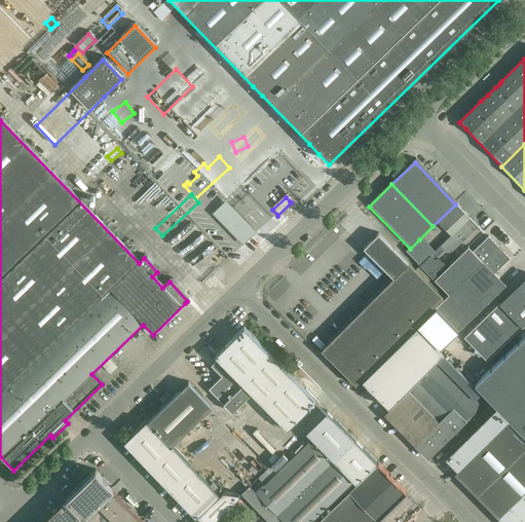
[(463,216),(454,206),(437,223),(446,233),(463,216)]
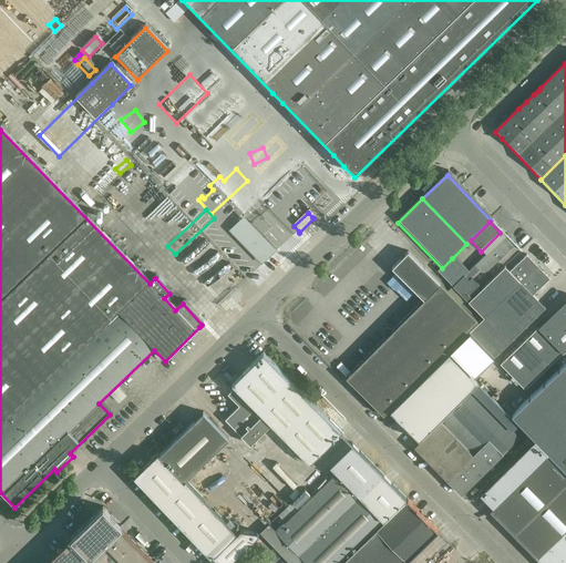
[(243,225),(235,232),(264,260),(270,254),(243,225)]
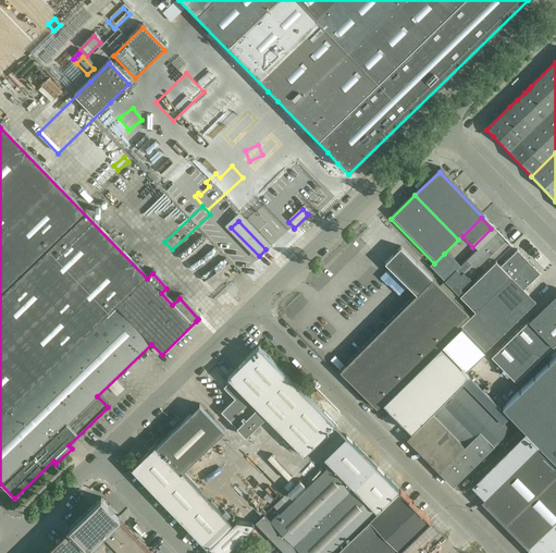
[(459,299),(472,286),(462,275),(469,269),(471,271),(479,269),(506,244),(496,234),(459,270),(444,284),(459,300),(459,299)]
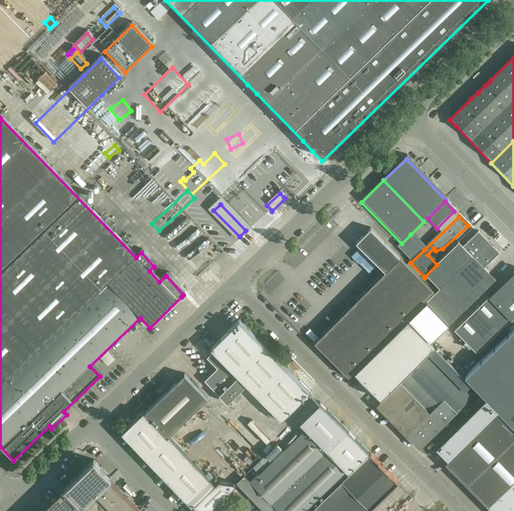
[(313,346),(318,351),(347,380),(433,295),(368,230),(355,244),(384,275),(313,346)]
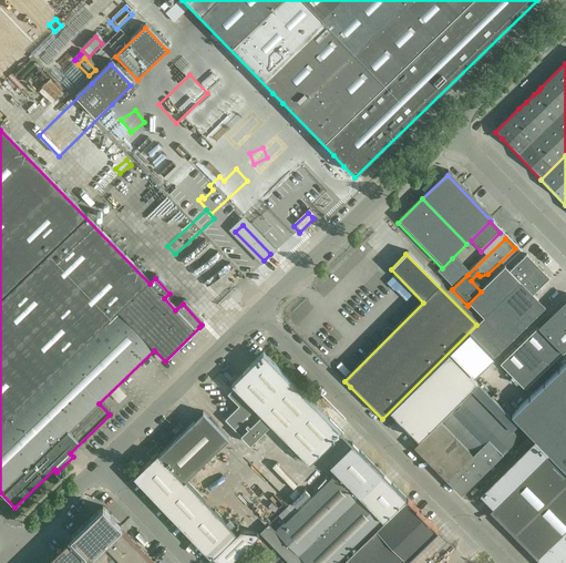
[(442,268),(436,274),(452,289),(467,275),(452,258),(442,268)]
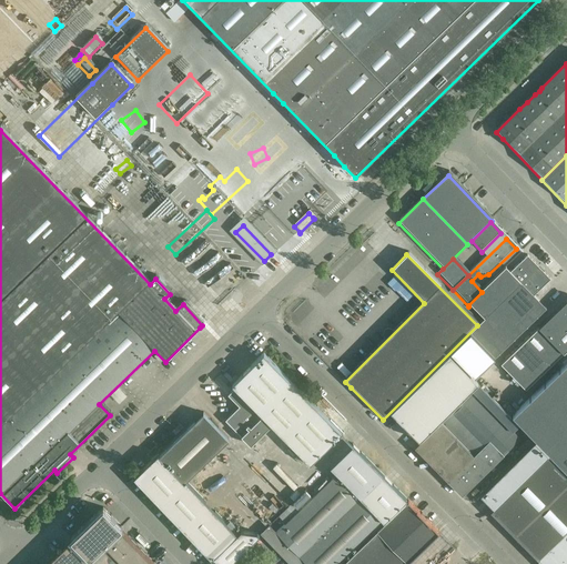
[(468,306),(483,322),(484,322),(478,326),(469,336),(494,362),(545,312),(533,300),(538,294),(544,300),(555,288),(549,283),(526,259),(509,275),(505,271),(483,292),(482,292),(468,305),(468,306)]
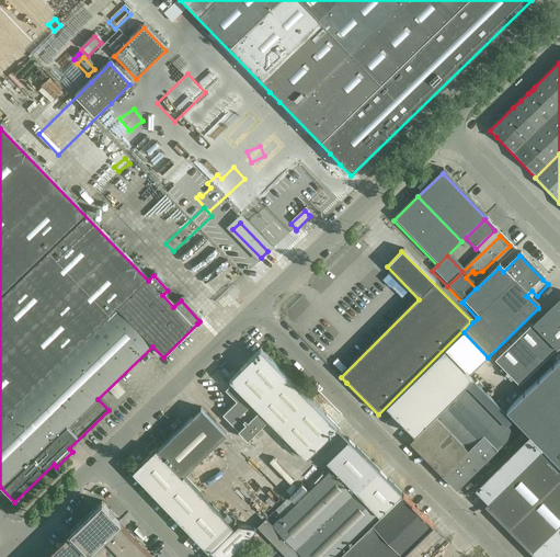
[(518,388),(559,348),(559,299),(493,363),(518,388)]
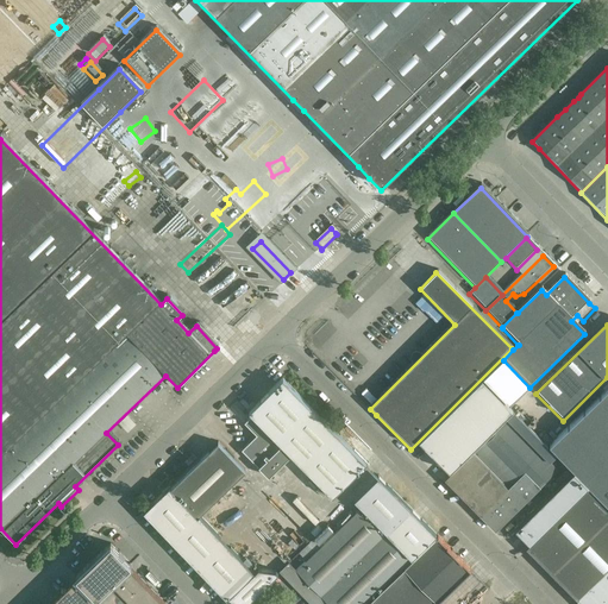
[(242,454),(259,472),(268,480),(289,459),(331,501),(365,467),(282,383),(248,416),(251,420),(244,427),(256,439),(242,454)]
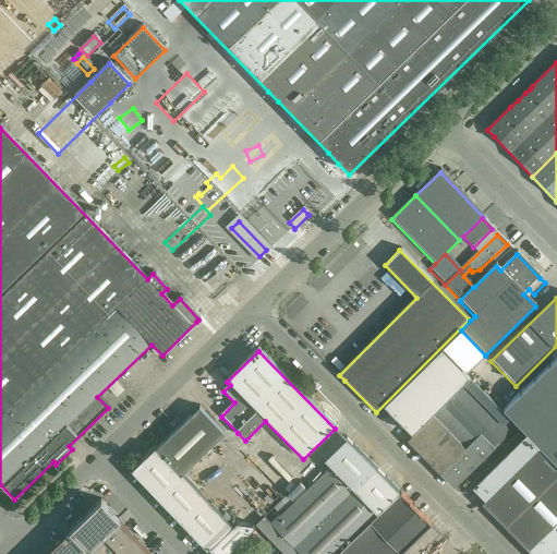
[(411,435),(468,380),(440,351),(384,407),(411,435)]
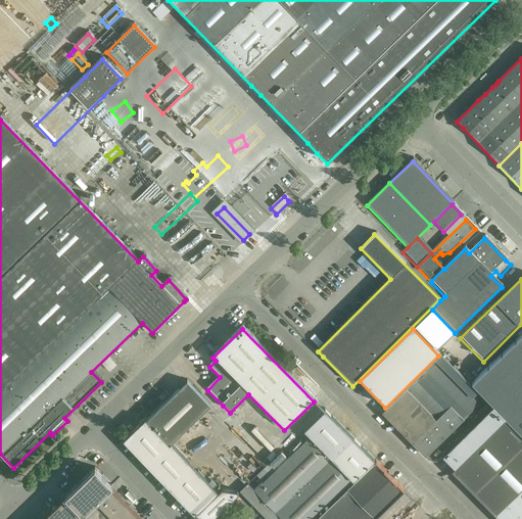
[(521,395),(521,336),(471,385),(501,417),(521,395)]
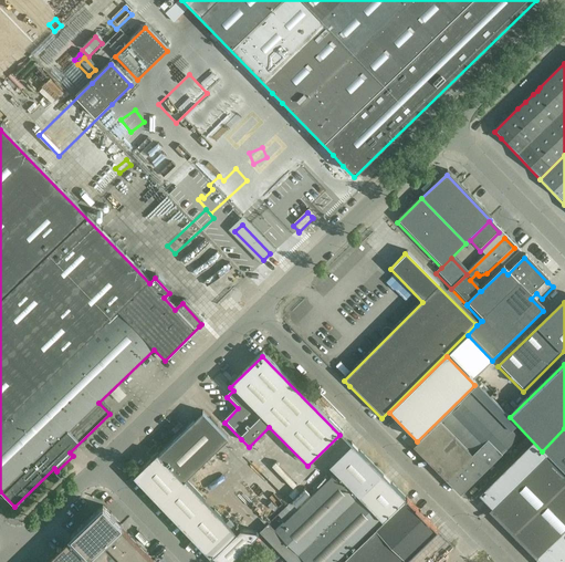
[(508,418),(502,412),(474,385),(469,392),(470,394),(510,434),(516,427),(508,418)]
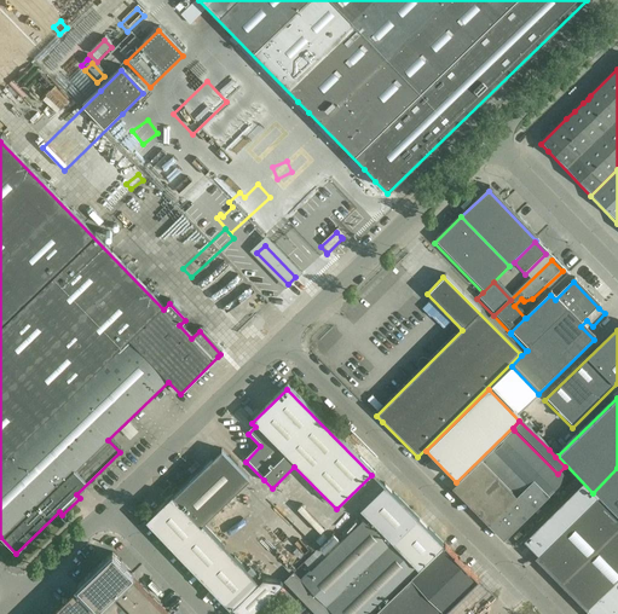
[(502,543),(565,481),(514,430),(480,464),(479,464),(451,491),(502,543)]
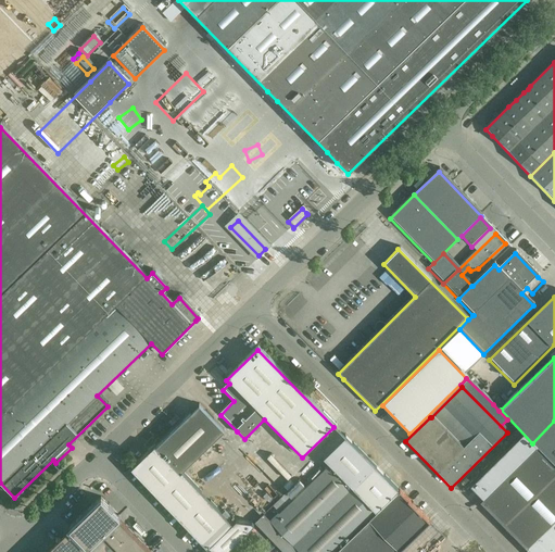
[(499,411),(503,406),(497,401),(493,404),(499,411)]
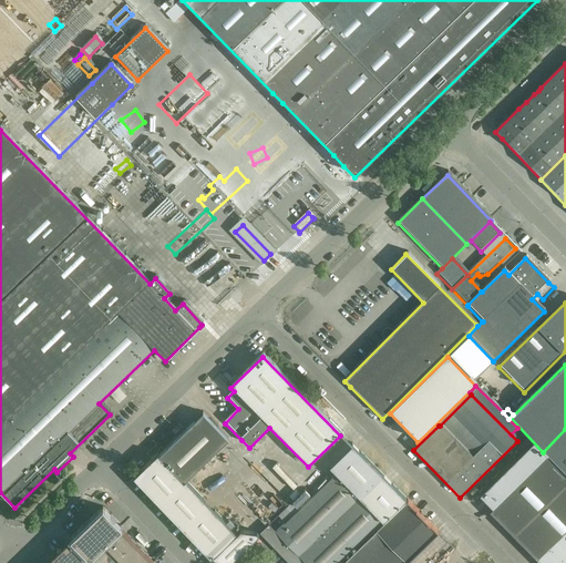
[(234,540),(182,485),(227,442),(202,416),(134,481),(212,561),(213,562),(232,562),(258,538),(255,535),(239,533),(234,540)]
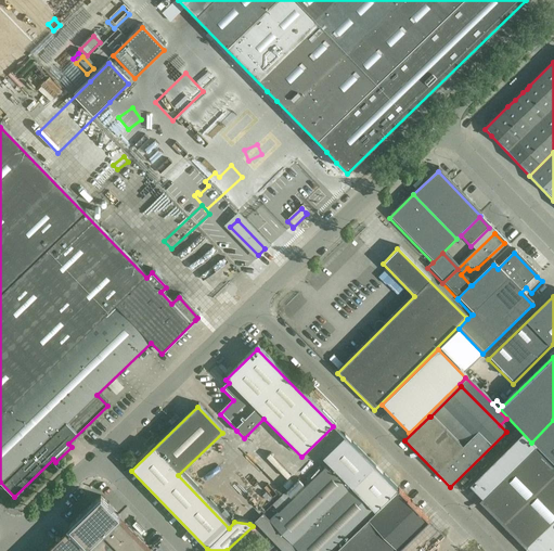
[(553,420),(531,443),(553,465),(553,420)]
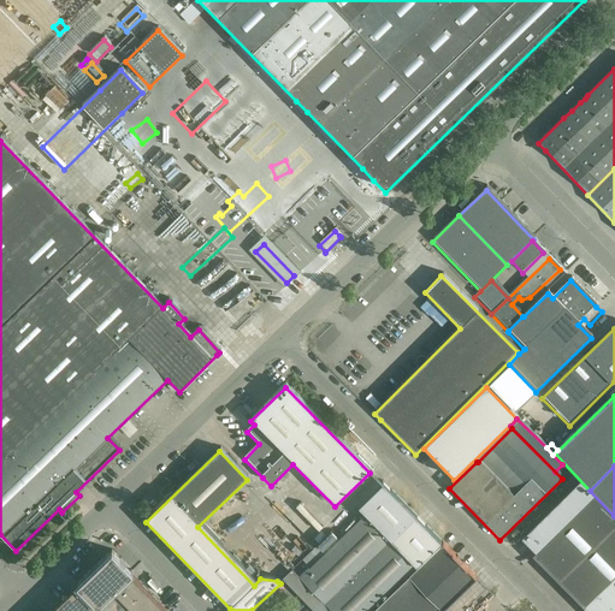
[(614,610),(614,517),(579,481),(520,539),(534,555),(531,558),(584,610),(614,610)]
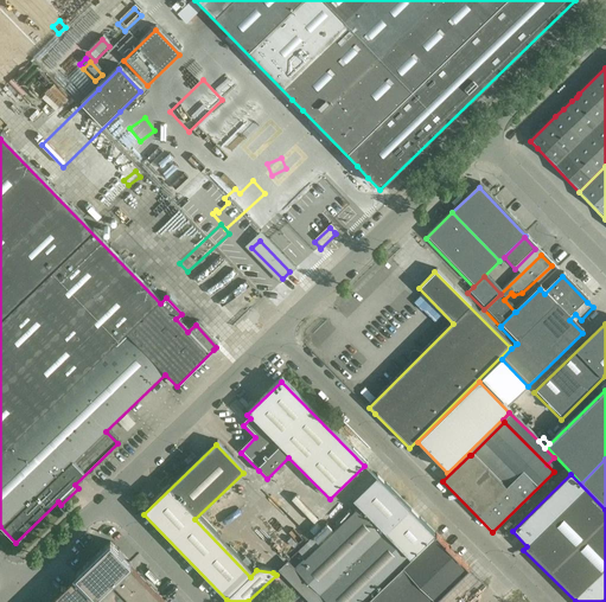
[(276,574),(304,601),(367,601),(434,537),(377,478),(352,501),(359,510),(294,572),(286,564),(276,574)]
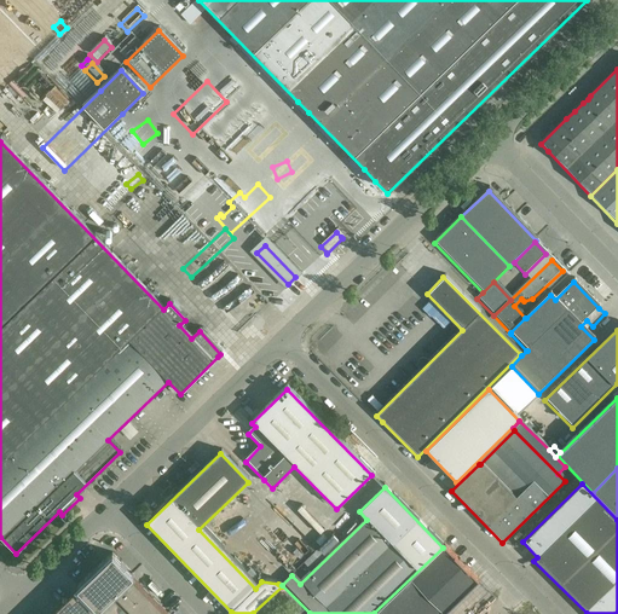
[(448,613),(478,584),(444,549),(376,613),(448,613)]
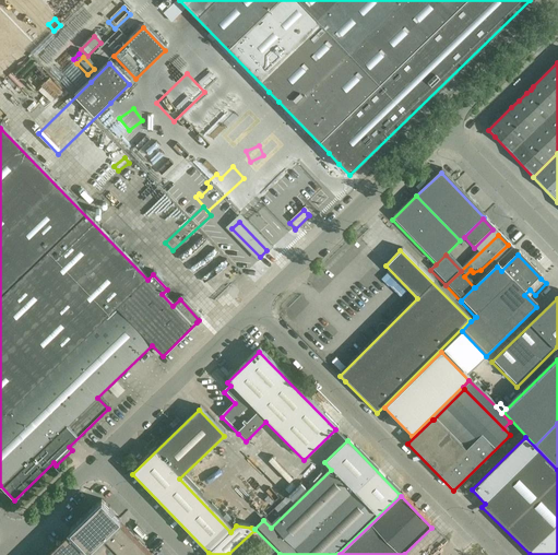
[(120,523),(101,504),(69,534),(64,540),(48,554),(147,554),(119,524),(120,523)]
